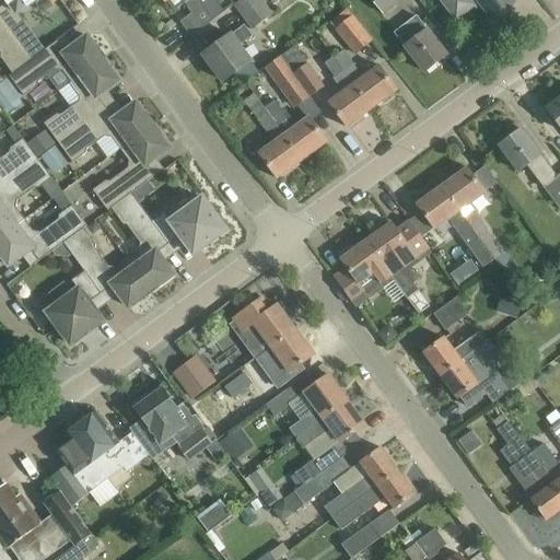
[(19,12),(35,0),(6,0),(0,4),(0,13),(12,31),(24,21),(19,12)]
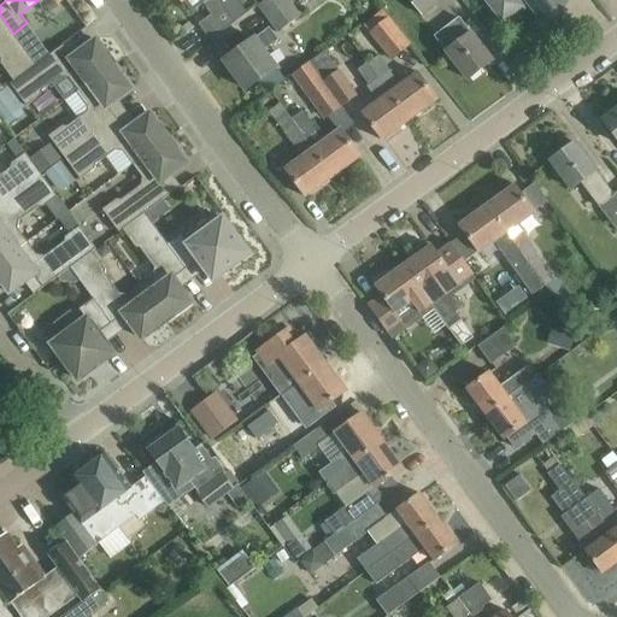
[(236,22),(224,6),(219,0),(181,0),(183,3),(184,1),(193,12),(204,4),(207,9),(211,15),(199,24),(211,41),(236,22)]
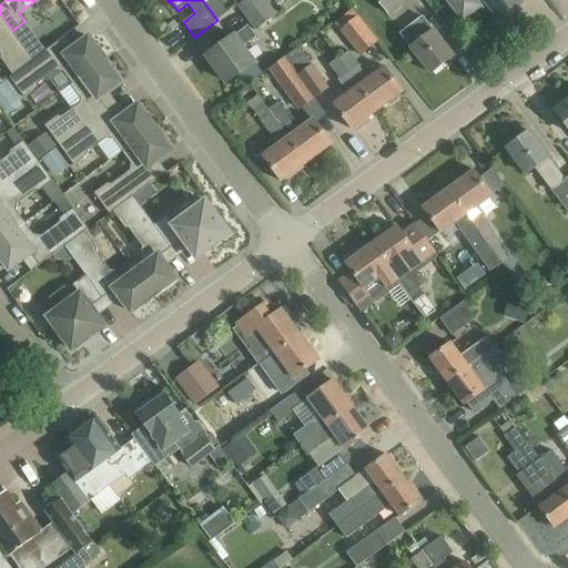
[(266,0),(245,0),(237,6),(255,30),(277,14),(266,0)]
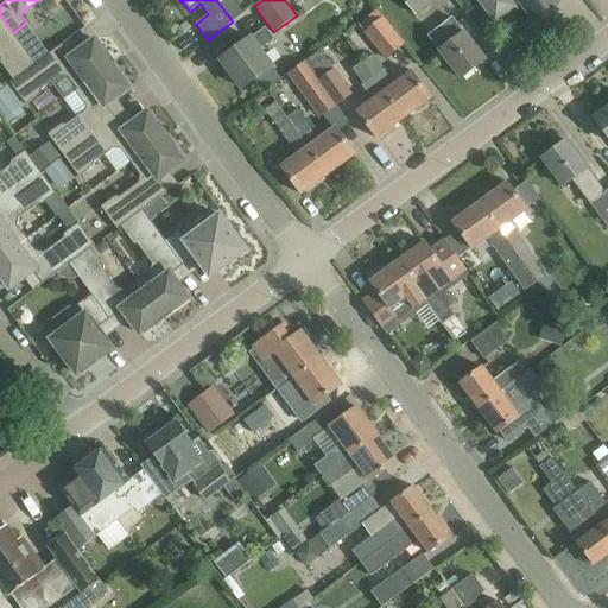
[(403,0),(416,17),(437,0),(403,0)]
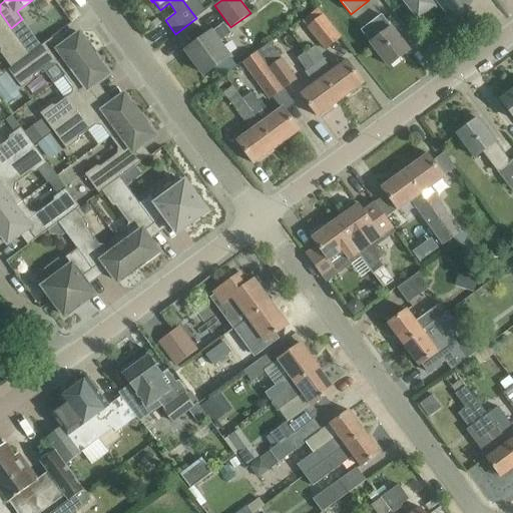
[(472,2),(470,0),(404,0),(418,17),(439,1),(451,18),(472,2)]
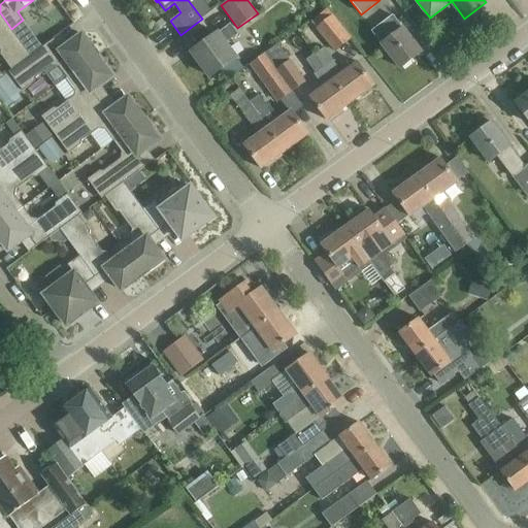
[(329,8),(312,22),(336,53),(353,39),(329,8)]
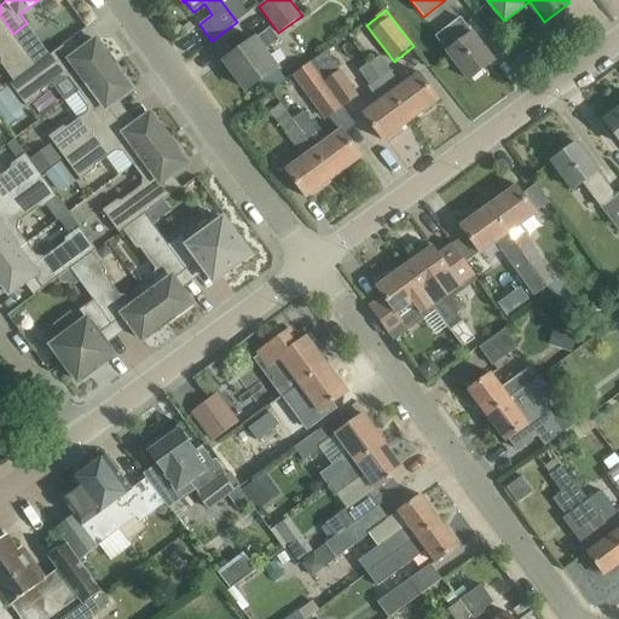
[(13,34),(0,15),(0,56),(1,58),(1,64),(15,81),(36,65),(13,34)]
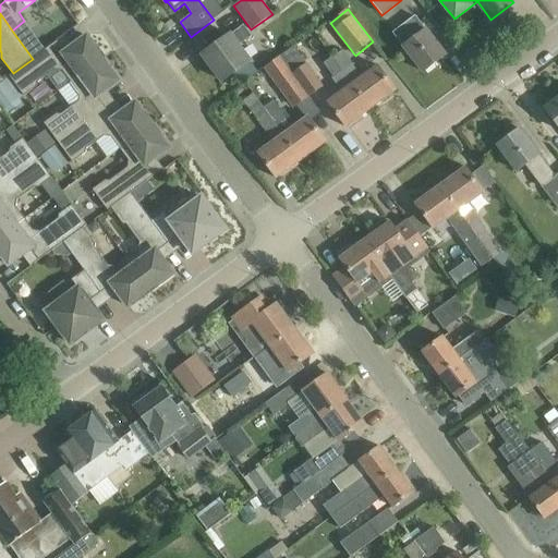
[(446,55),(433,37),(427,29),(426,31),(414,16),(404,24),(393,33),(423,72),(446,55)]
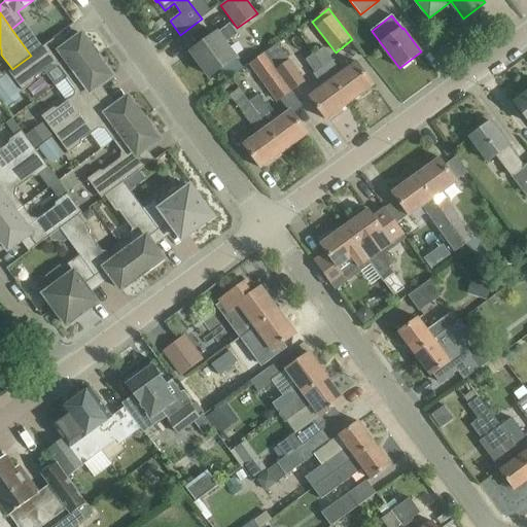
[(243,68),(236,58),(225,44),(239,35),(230,24),(191,51),(210,76),(222,68),(231,78),(243,68)]
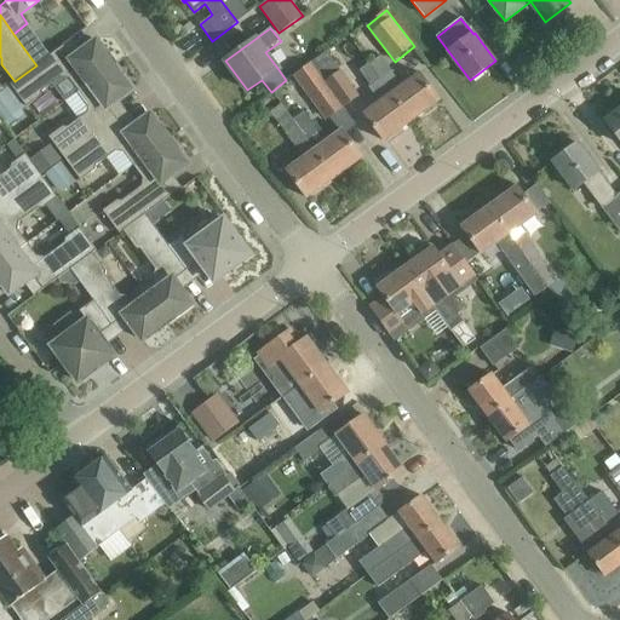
[(15,81),(11,84),(27,105),(41,96),(41,91),(62,76),(69,78),(79,91),(115,65),(97,40),(73,58),(63,45),(36,65),(15,81)]
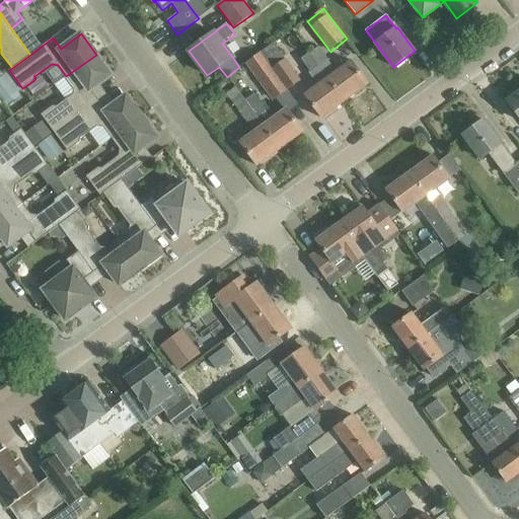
[(287,90),(300,80),(273,44),(260,54),(287,90)]
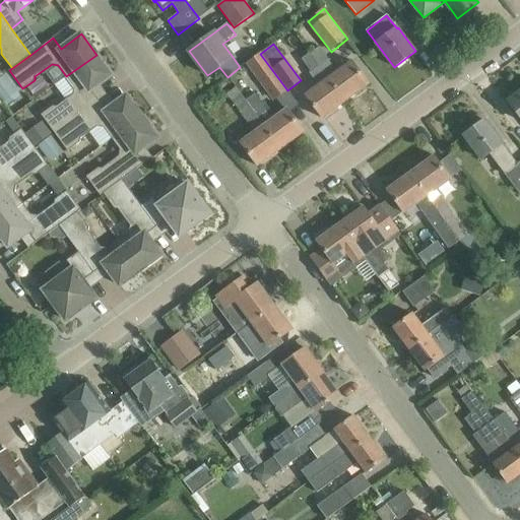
[(353,61),(338,72),(318,48),(312,54),(345,101),(370,83),(353,61)]
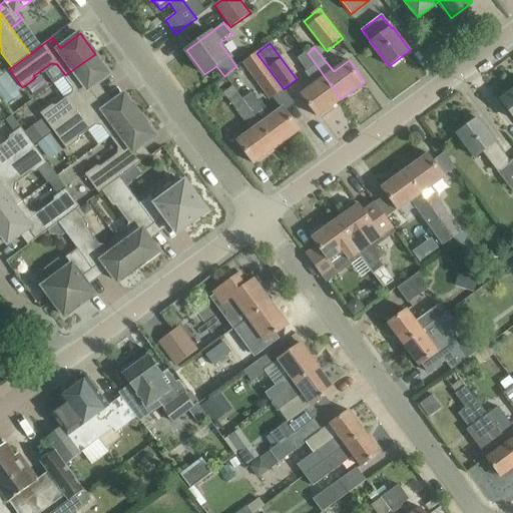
[(257,53),(242,64),(269,100),(284,89),(257,53)]
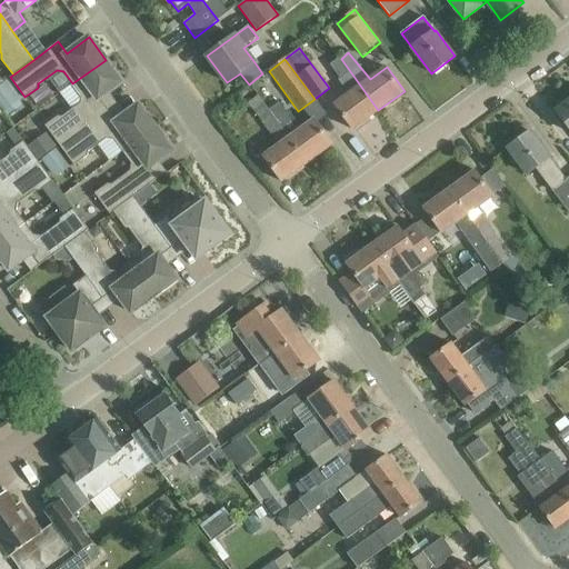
[(378,110),(341,59),(340,60),(339,59),(330,66),(340,79),(338,81),(347,97),(335,106),(352,129),(378,110)]
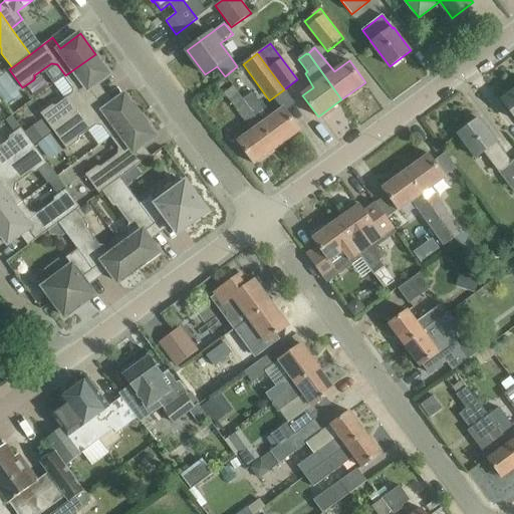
[(95,54),(65,75),(74,87),(73,93),(56,105),(52,104),(41,113),(54,132),(97,99),(90,89),(110,74),(95,54)]
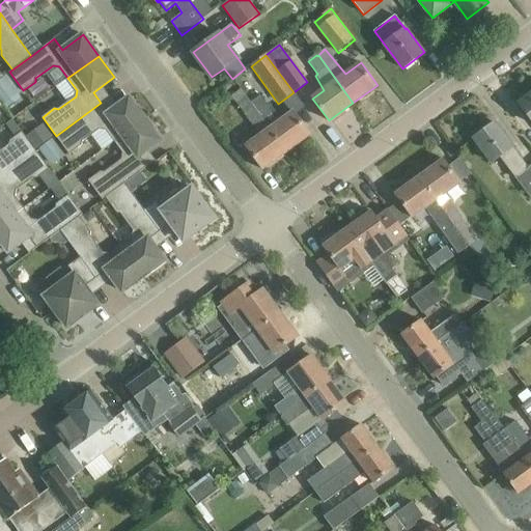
[(294,112),(282,120),(271,104),(269,106),(260,94),(252,103),(242,89),(241,90),(286,151),(310,134),(294,112)]
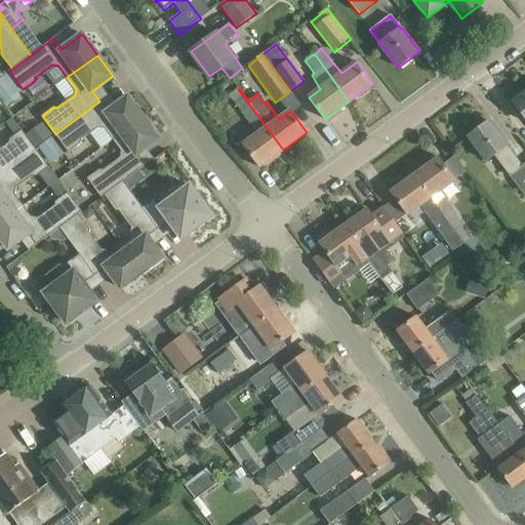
[(259,167),(283,150),(238,89),(229,95),(256,135),(243,146),(259,167)]
